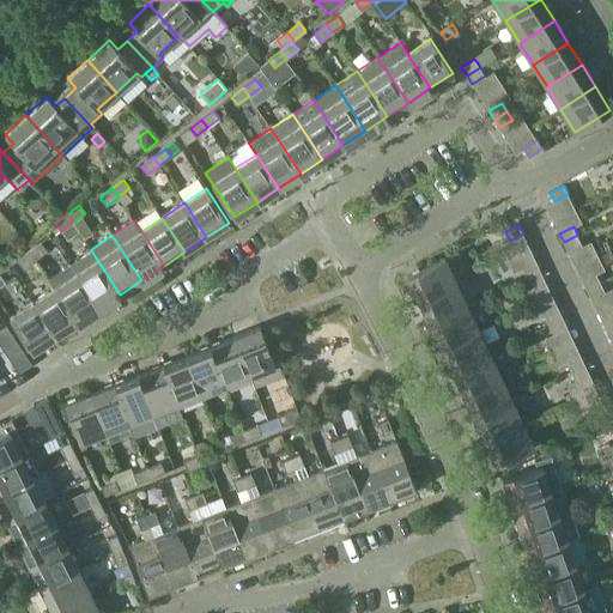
[(582,246),(577,235),(564,242),(569,252),(582,246)]
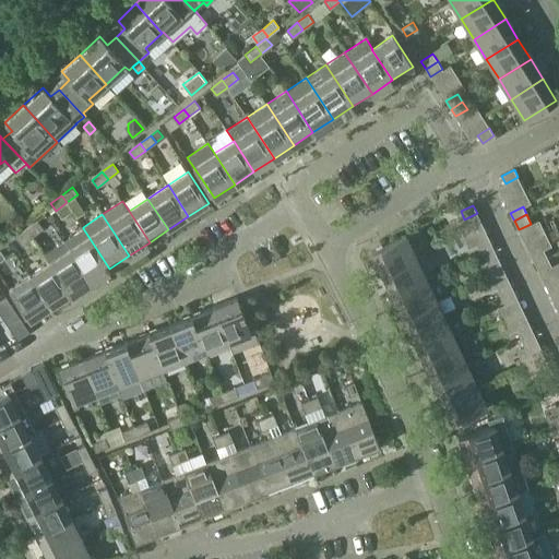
[(27,229),(33,237),(43,228),(37,222),(27,229)]
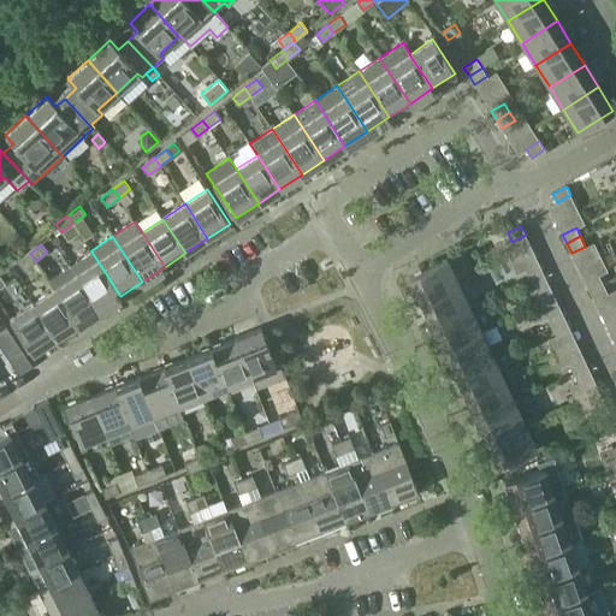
[(99,311),(120,296),(92,252),(70,266),(99,311)]
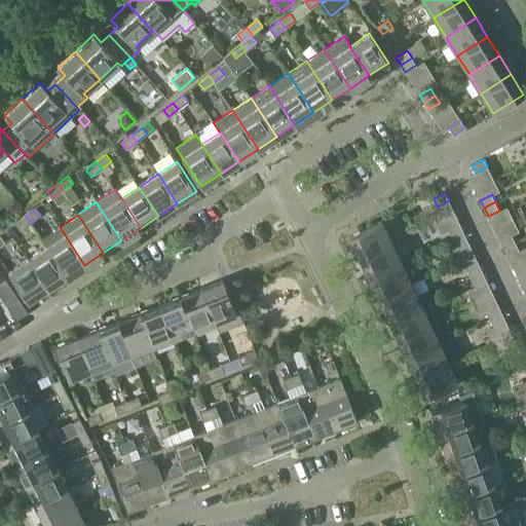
[(21,230),(31,223),(26,216),(15,224),(21,230)]
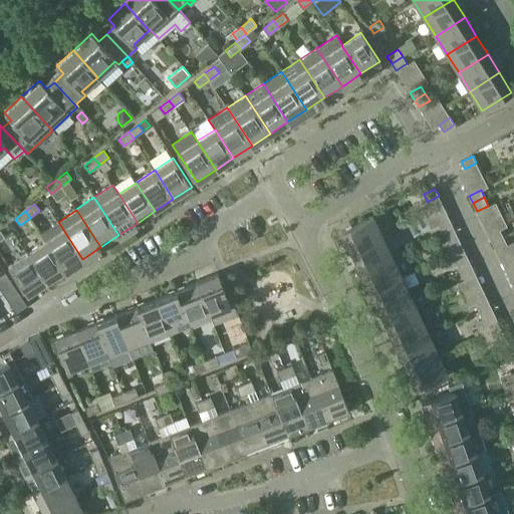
[(341,232),(351,251),(382,236),(373,217),(341,232)]
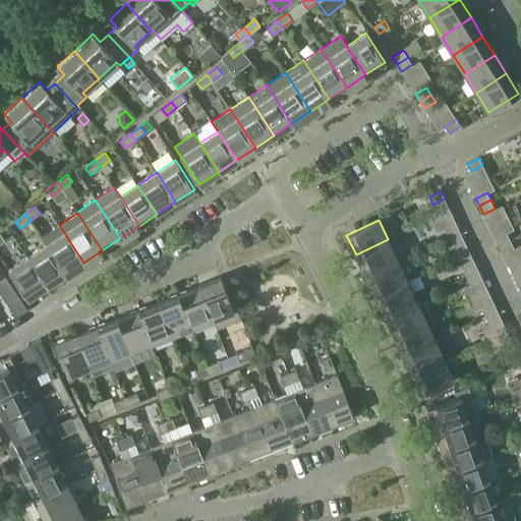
[(424,232),(431,229),(428,222),(420,225),(424,232)]
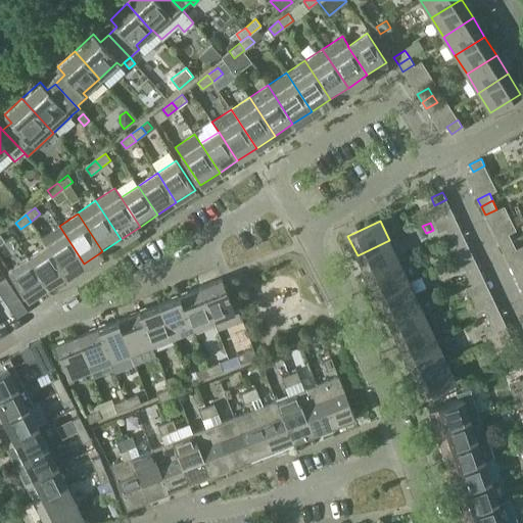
[(446,230),(449,236),(461,231),(458,224),(446,230)]
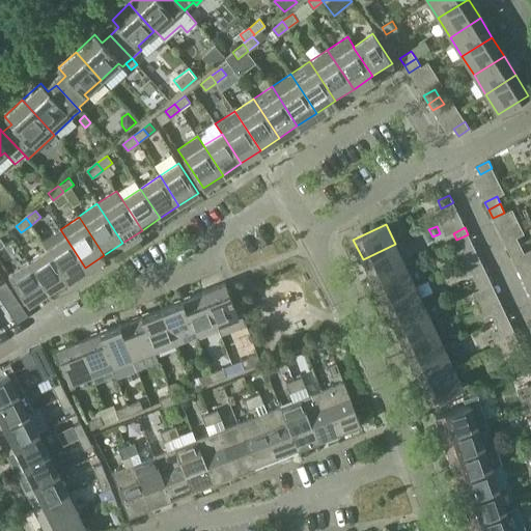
[(42,242),(47,250),(66,279),(85,268),(60,229),(42,242)]
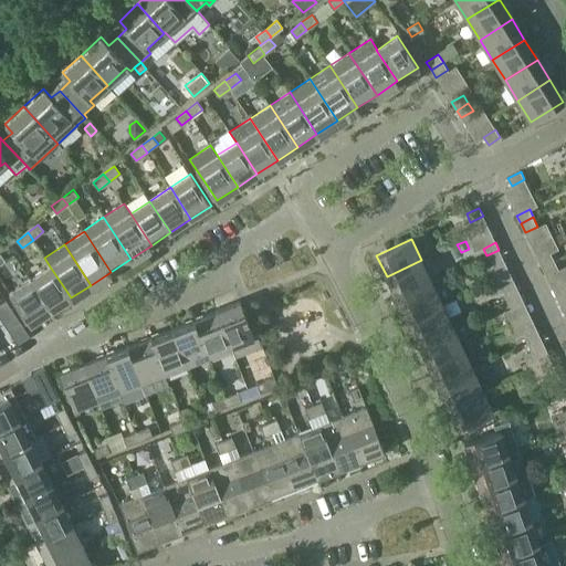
[(486,255),(491,264),(503,259),(499,250),(486,255)]
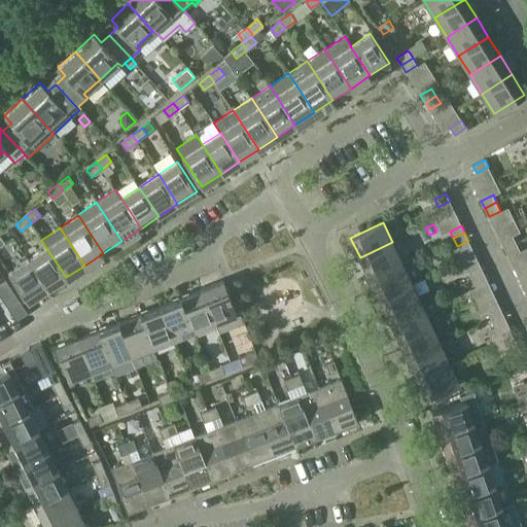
[(500,241),(504,248),(516,242),(513,235),(500,241)]
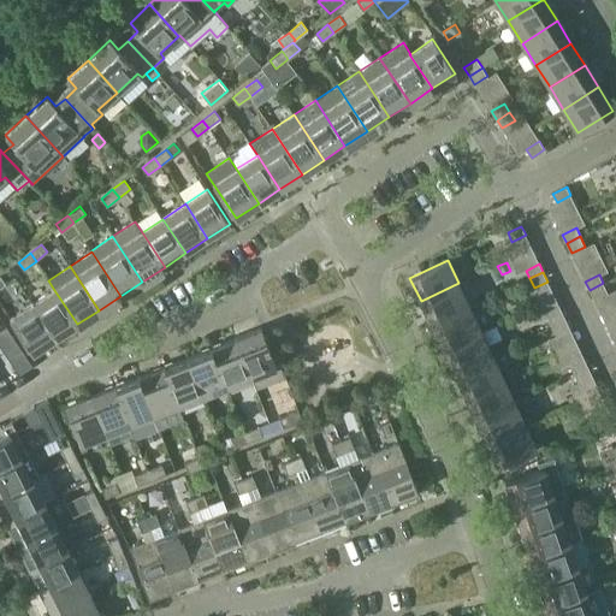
[(421,301),(432,325),(469,307),(458,283),(421,301)]
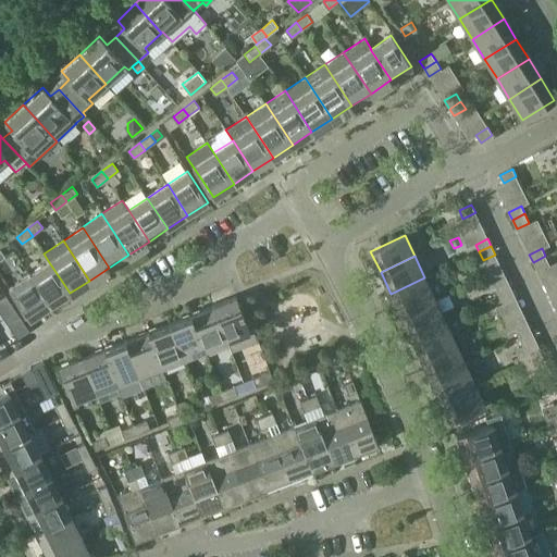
[(537,271),(549,264),(545,256),(533,262),(537,271)]
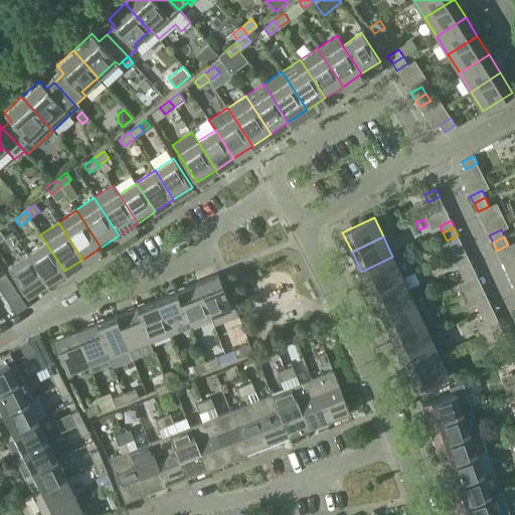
[(46,283),(64,271),(45,242),(27,254),(46,283)]
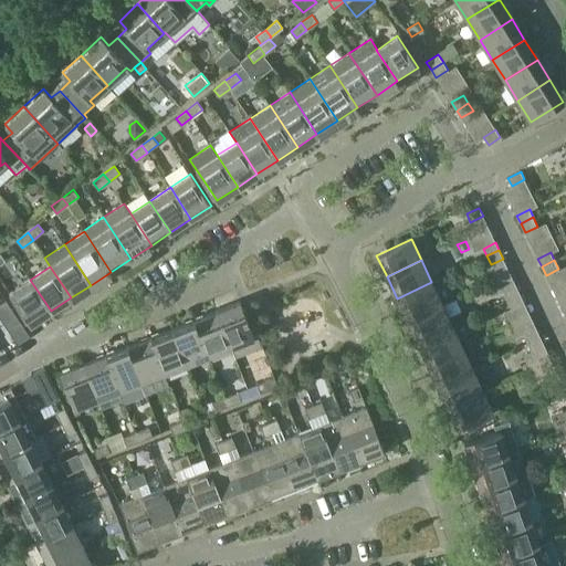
[(31,324),(51,311),(30,280),(10,293),(31,324)]
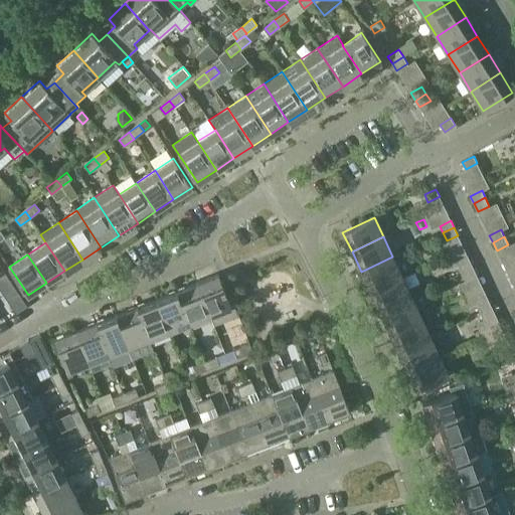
[(361,272),(370,291),(401,276),(392,256),(361,272)]
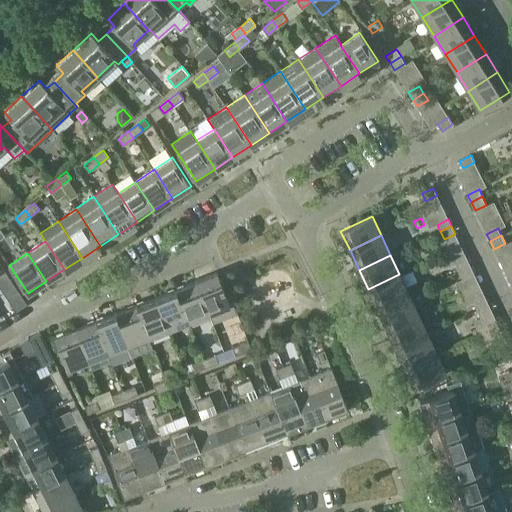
[(455,264),(459,271),(470,266),(467,258),(455,264)]
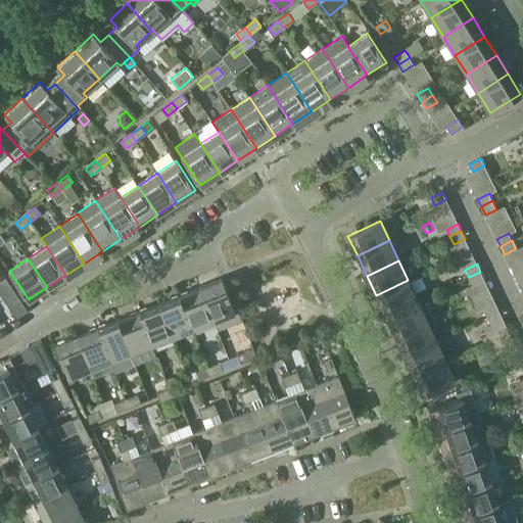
[(484,279),(480,272),(469,277),(472,285),(484,279)]
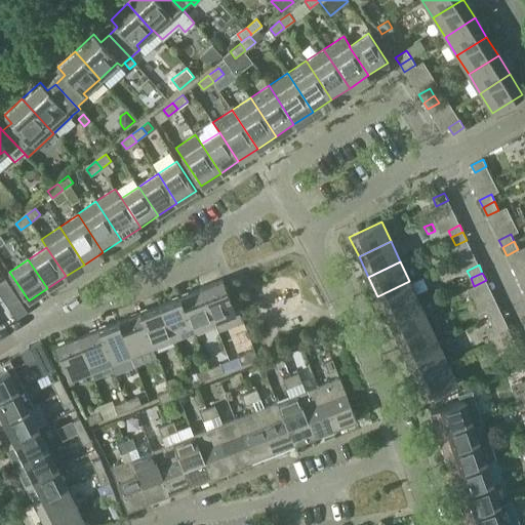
[(10,286),(5,278),(0,281),(0,291),(0,292),(10,286)]
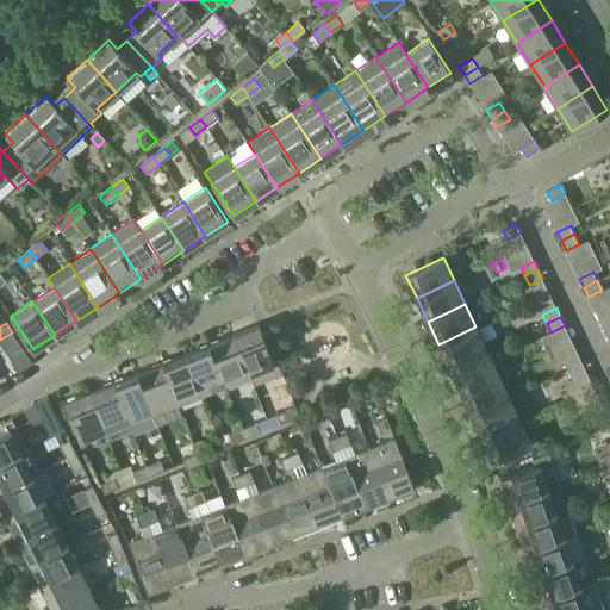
[(259,325),(234,336),(248,373),(249,373),(253,385),(282,373),(277,359),(273,361),(259,325)]
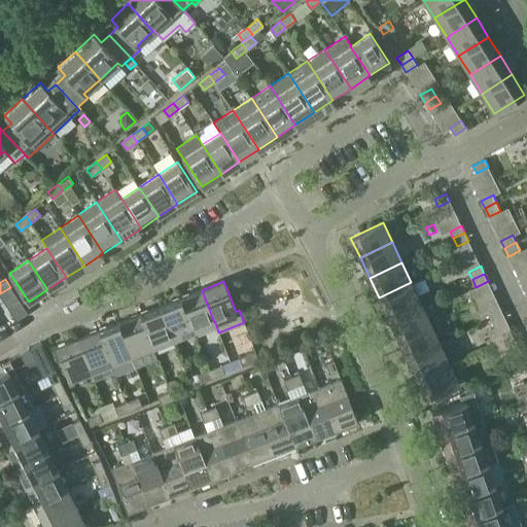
[(379,297),(388,318),(421,303),(411,282),(379,297)]
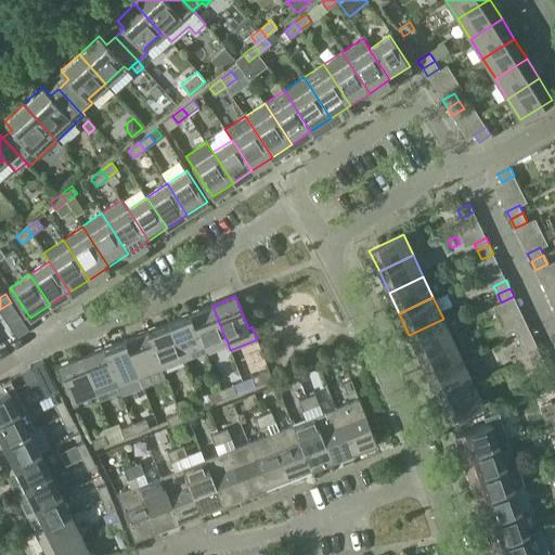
[(213,306),(191,313),(205,348),(226,339),(213,306)]
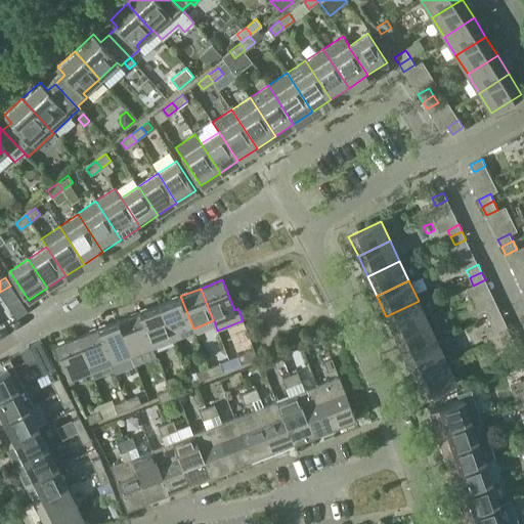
[(180,296),(160,304),(172,337),(193,329),(180,296)]
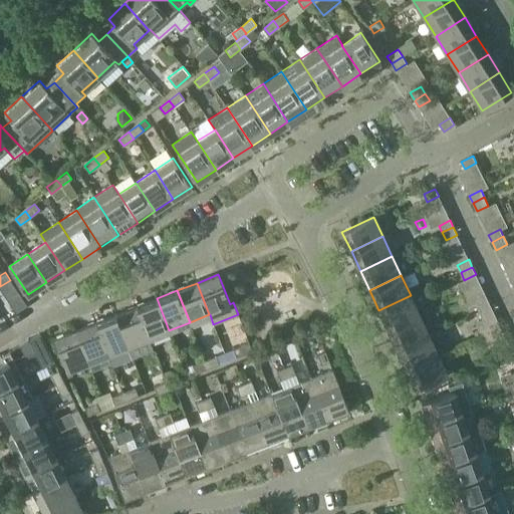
[(378,310),(389,329),(420,314),(411,295),(378,310)]
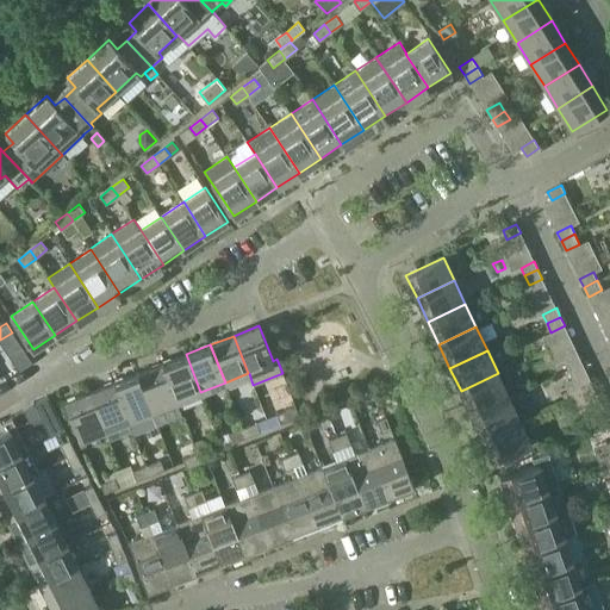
[(32,362),(25,352),(13,360),(20,369),(32,362)]
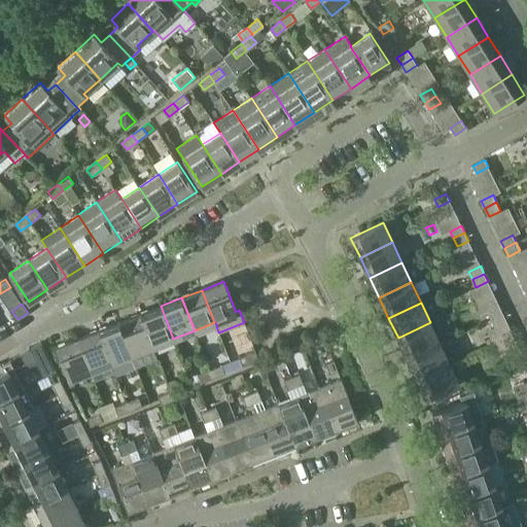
[(161,306),(140,314),(152,347),(173,339),(161,306)]
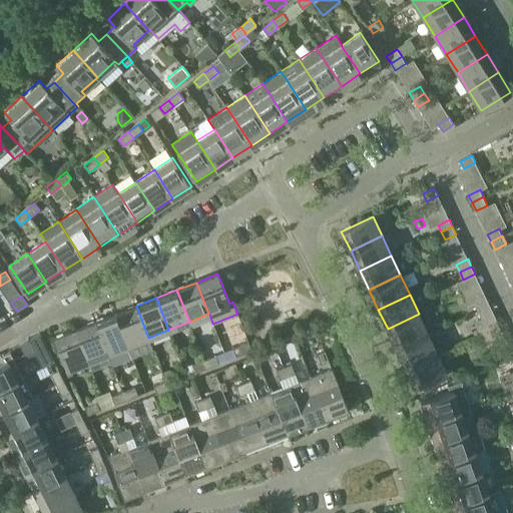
[(475,304),(478,310),(489,305),(486,298),(475,304)]
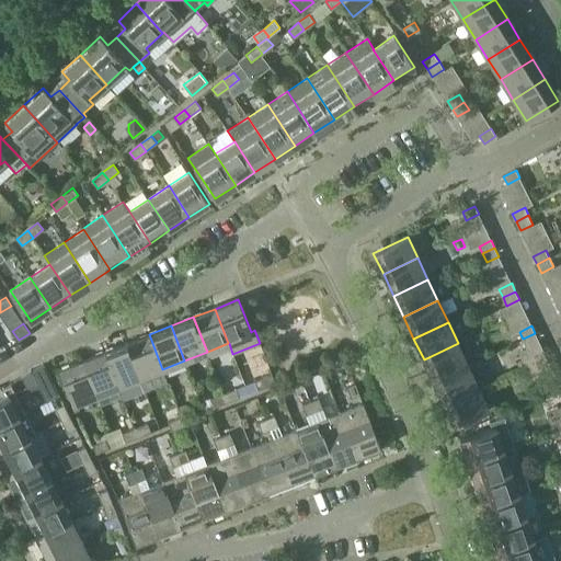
[(539,342),(535,333),(523,339),(526,347),(539,342)]
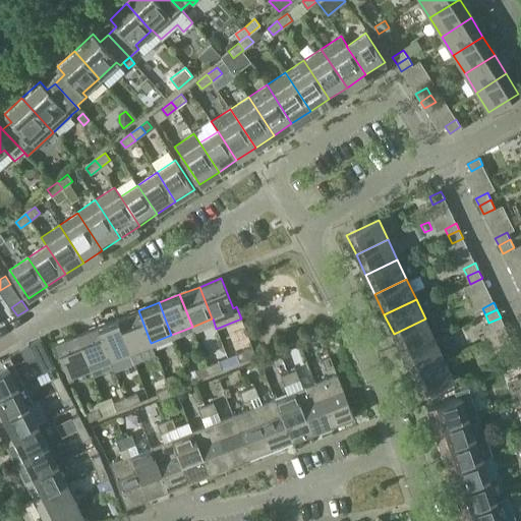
[(138,310),(118,319),(135,363),(156,355),(151,343),(138,310)]
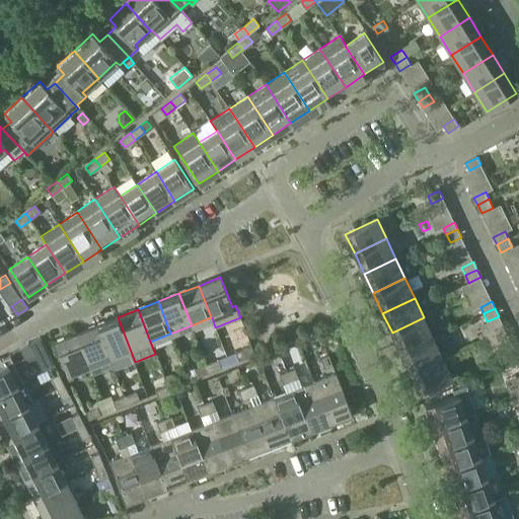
[(114,370),(135,362),(118,317),(97,325),(109,358),(114,370)]
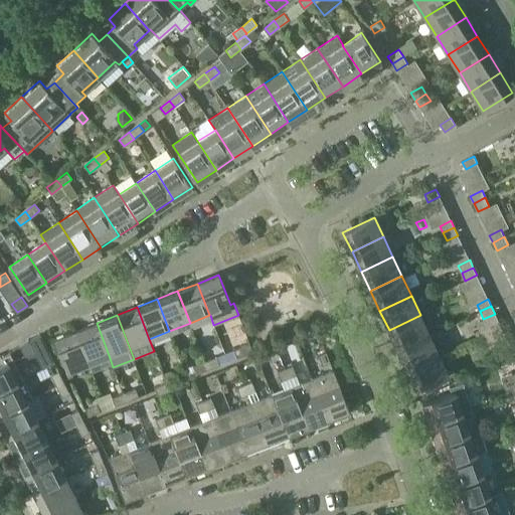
[(398,350),(430,335),(420,315),(389,330),(398,350)]
